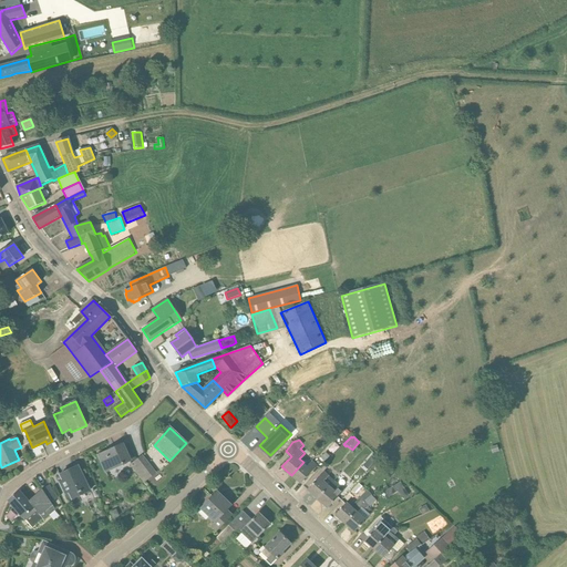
[(106,472),(135,459),(129,443),(123,445),(123,444),(99,455),(106,472)]
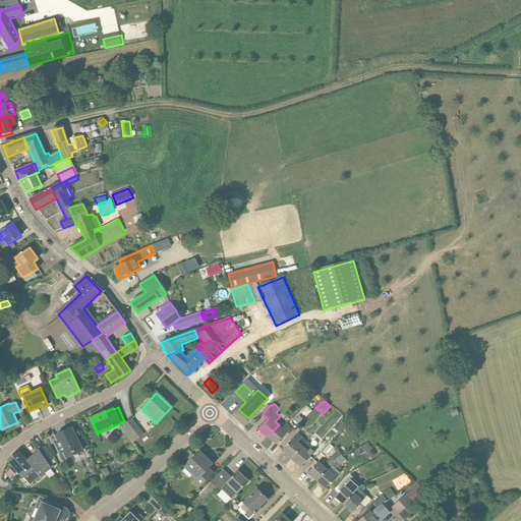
[(349,422),(344,417),(333,428),(338,433),(349,422)]
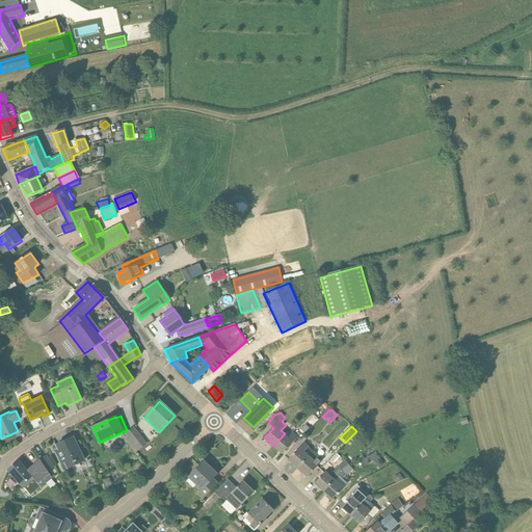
[(128,443),(135,452),(145,444),(134,428),(126,434),(131,441),(128,443)]
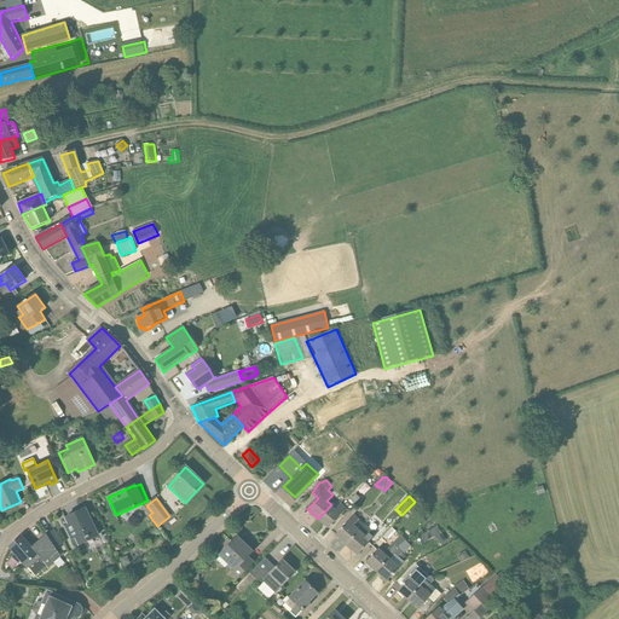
[(328,528),(346,508),(341,503),(335,509),(331,504),(318,519),(328,528)]
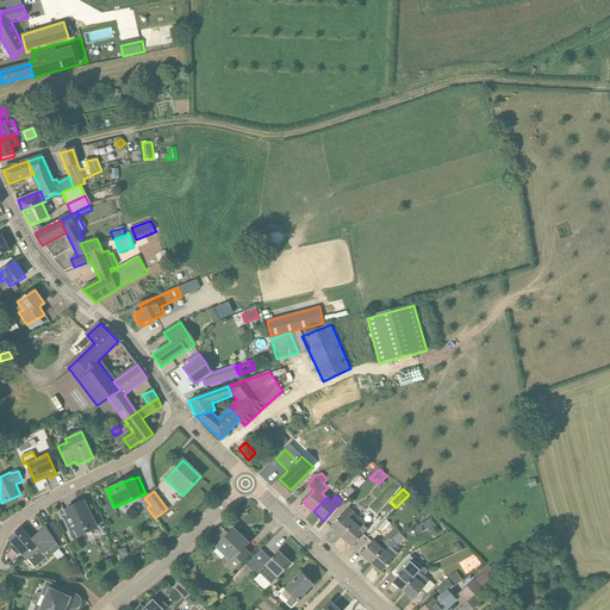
[(78,537),(98,528),(83,502),(64,511),(68,518),(64,521),(70,531),(74,530),(78,537)]
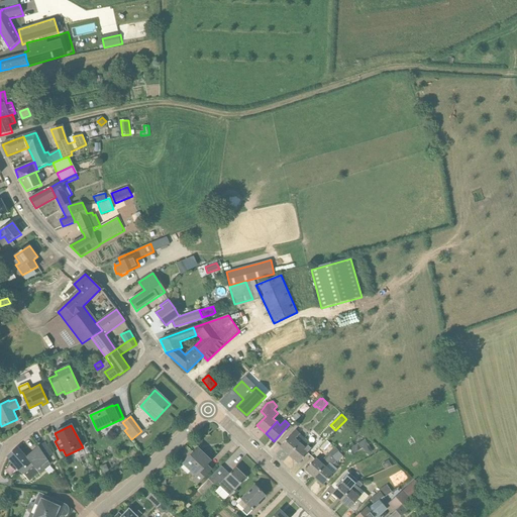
[(290,455),(305,438),(296,429),(280,446),(290,455)]
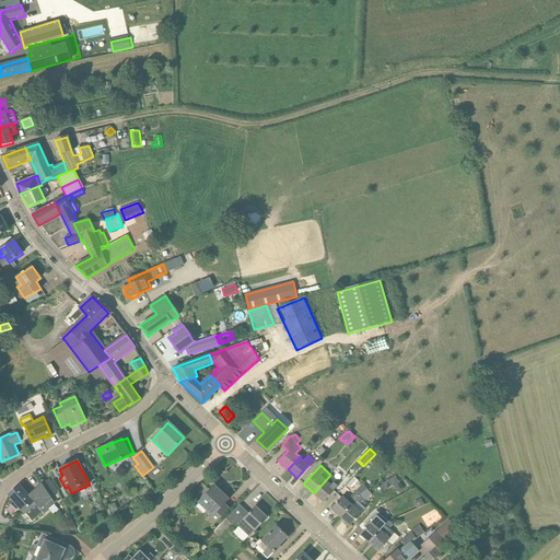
[(324,502),(340,483),(330,475),(314,493),(324,502)]
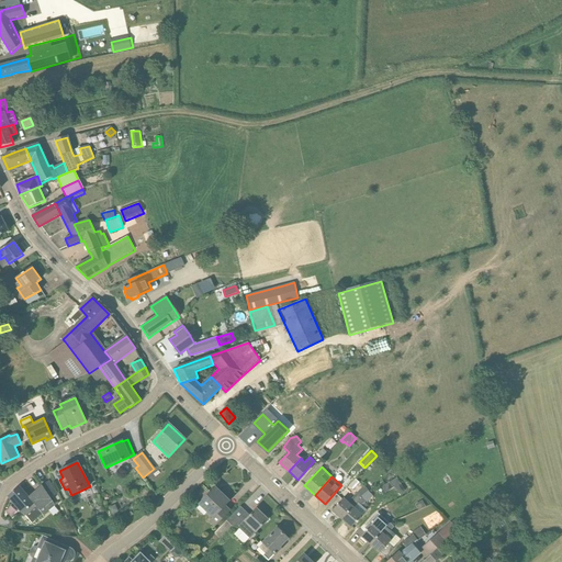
[(390,482),(393,489),(400,484),(396,479),(390,482)]
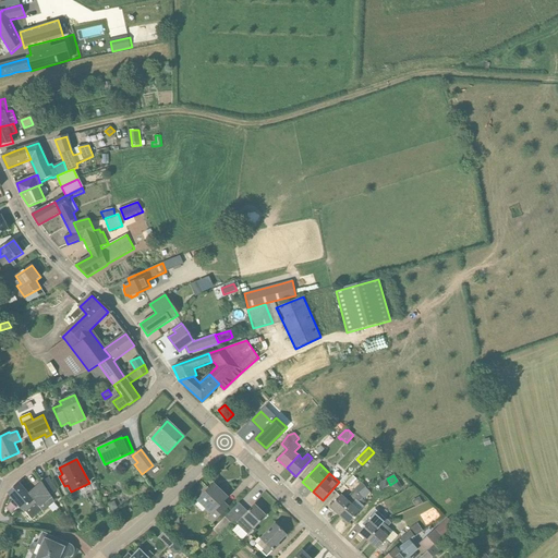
[(352,476),(346,483),(350,486),(356,480),(352,476)]
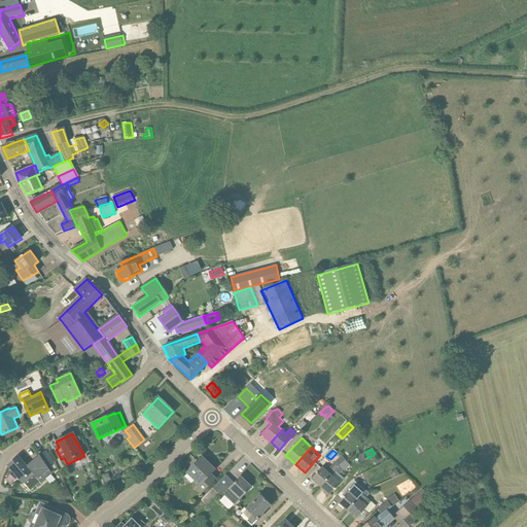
[(51,475),(48,470),(49,470),(39,455),(27,465),(25,464),(18,456),(7,465),(22,481),(32,472),(37,480),(38,480),(41,484),(51,475)]
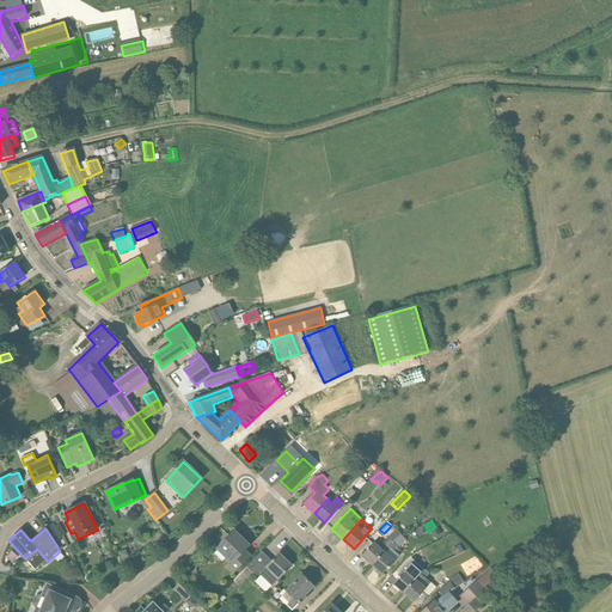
[(227,569),(233,575),(251,557),(245,551),(250,546),(234,531),(216,549),(232,564),(227,569)]
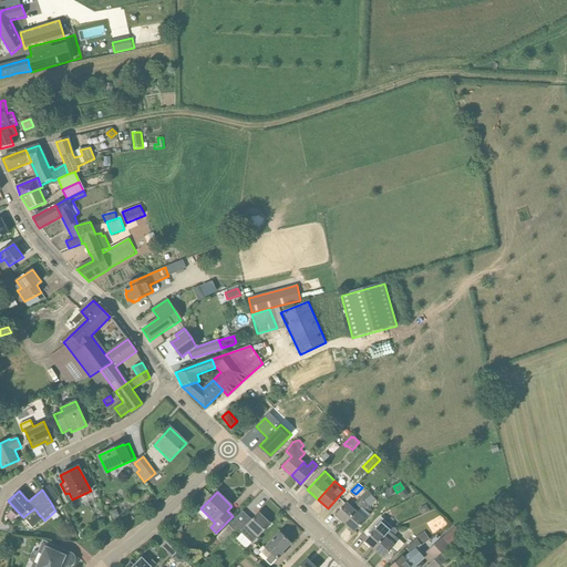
[(364,503),(373,497),(368,492),(360,498),(352,507),(347,502),(336,515),(344,524),(364,503)]
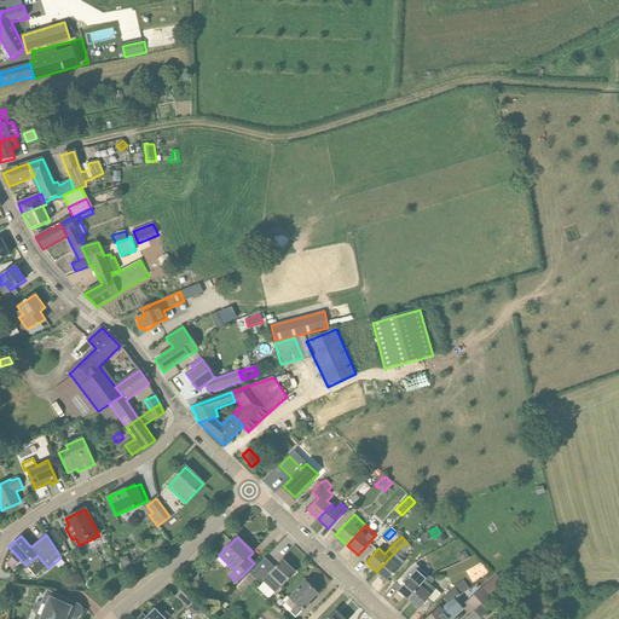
[(401,554),(403,555),(411,545),(408,543),(398,549),(376,572),(387,582),(399,567),(394,562),(401,554)]
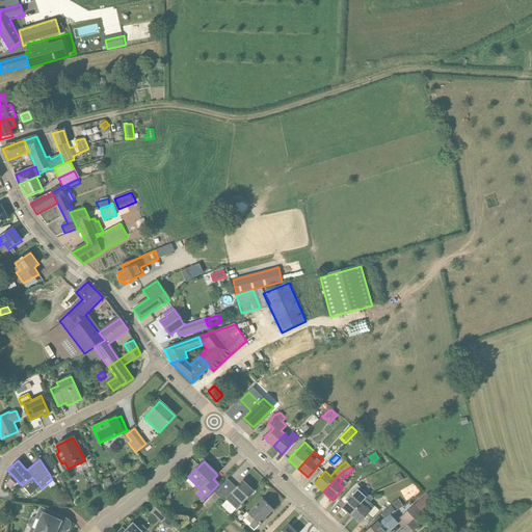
[(396,483),(403,480),(399,474),(393,478),(396,483)]
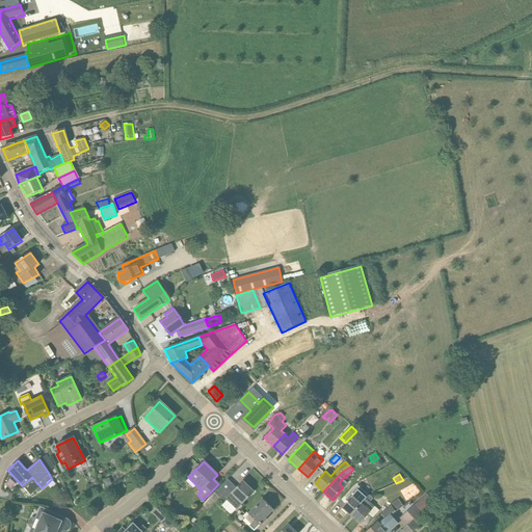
[(243,482),(237,488),(228,479),(203,505),(194,512),(200,517),(207,509),(208,510),(219,498),(221,500),(223,497),(236,510),(242,504),(254,491),(243,482)]
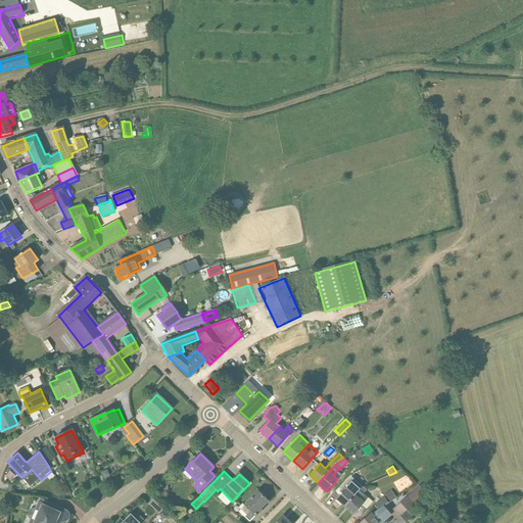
[(363,486),(368,484),(366,480),(359,483),(351,491),(347,487),(336,500),(344,507),(363,486)]
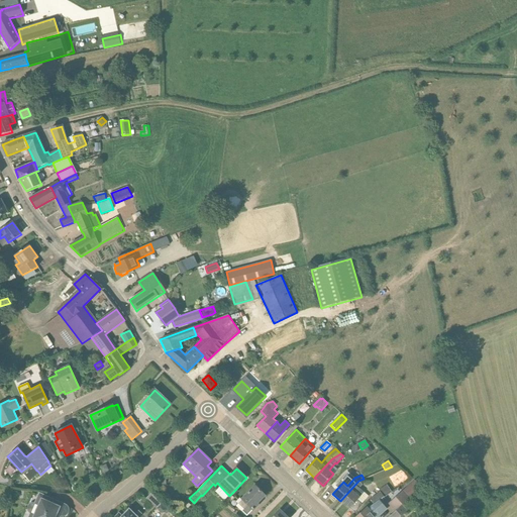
[(349,509),(350,509),(354,513),(369,497),(365,493),(364,493),(358,489),(363,485),(358,481),(340,501),(349,509)]
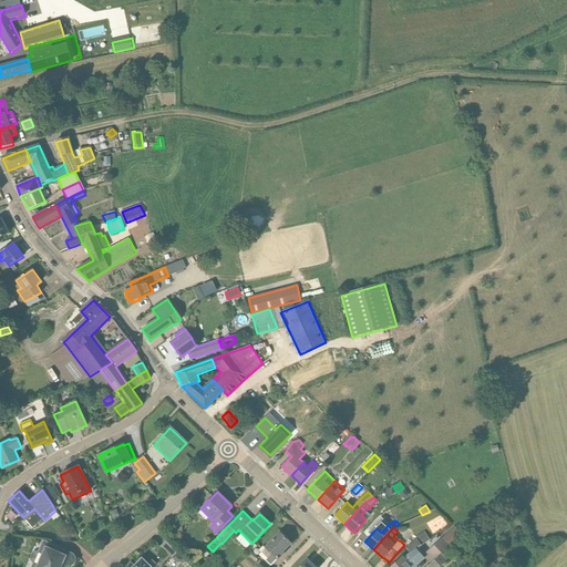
[(422,545),(429,540),(430,539),(424,532),(415,537),(418,539),(406,547),(410,554),(416,548),(422,545)]
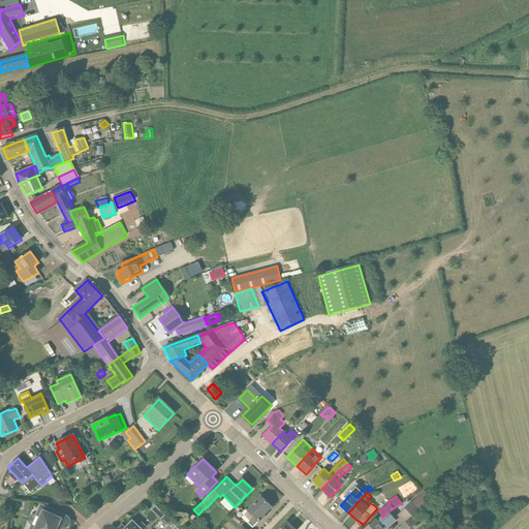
[(260,498),(243,516),(249,521),(247,523),(253,528),(258,522),(259,522),(265,517),(262,516),(271,507),(260,498)]
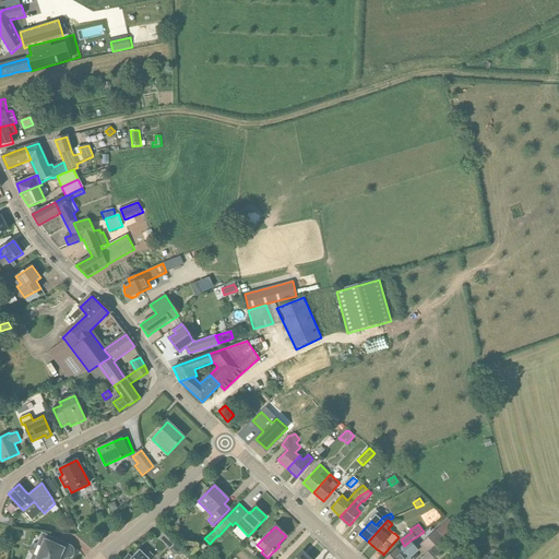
[(420,546),(427,554),(443,538),(436,531),(420,546)]
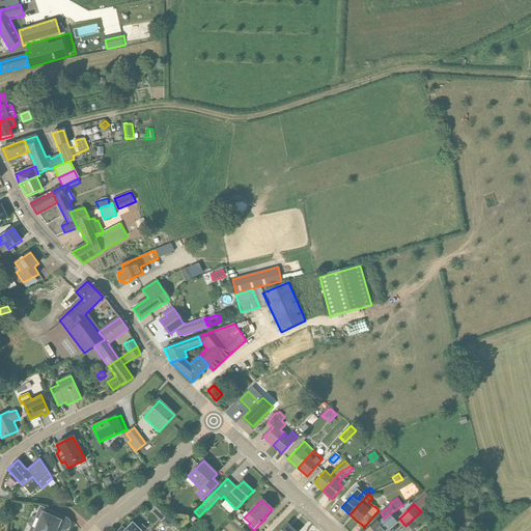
[(164,520),(166,518),(155,507),(150,512),(161,523),(164,520)]
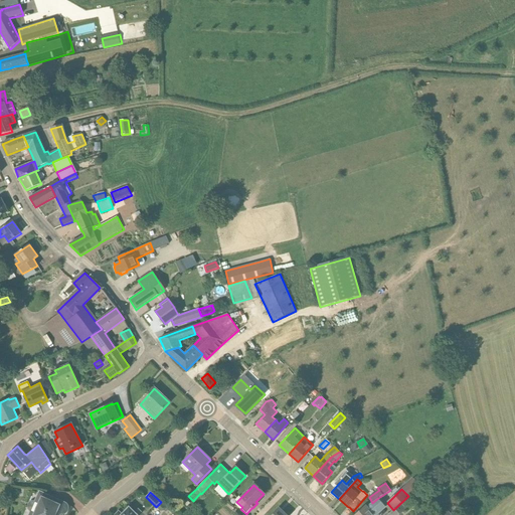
[(45,495),(44,498),(38,495),(35,503),(38,504),(35,513),(31,511),(29,514),(58,514),(60,513),(62,514),(65,513),(67,511),(67,508),(66,505),(64,504),(45,495)]
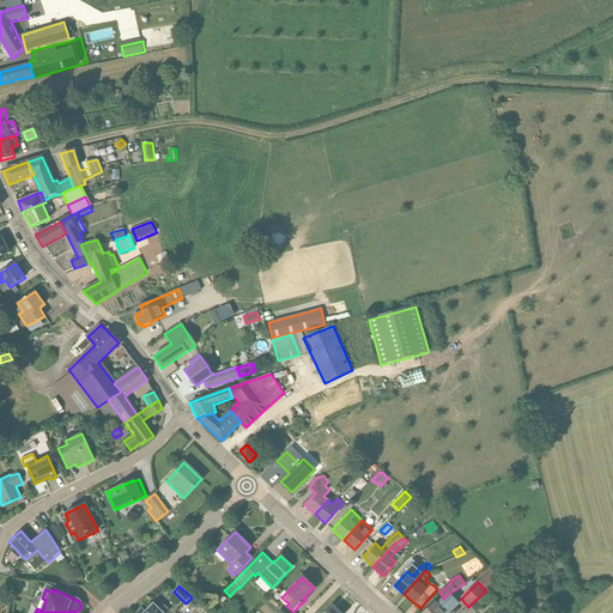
[(450,593),(443,599),(437,604),(436,601),(422,612),(448,612),(460,602),(451,593),(450,593)]
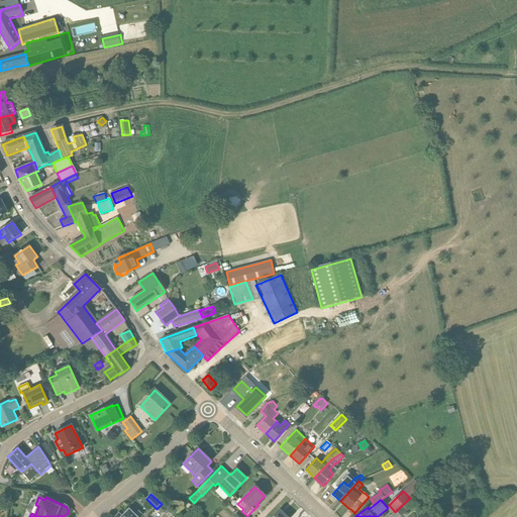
[(160,506),(157,509),(161,513),(165,513),(167,510),(162,504),(160,506)]
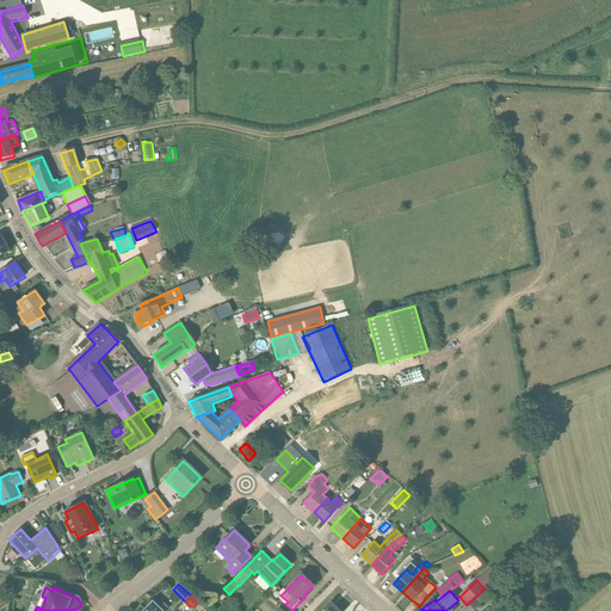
[(475,597),(461,610),(473,610),(482,604),(475,597)]
